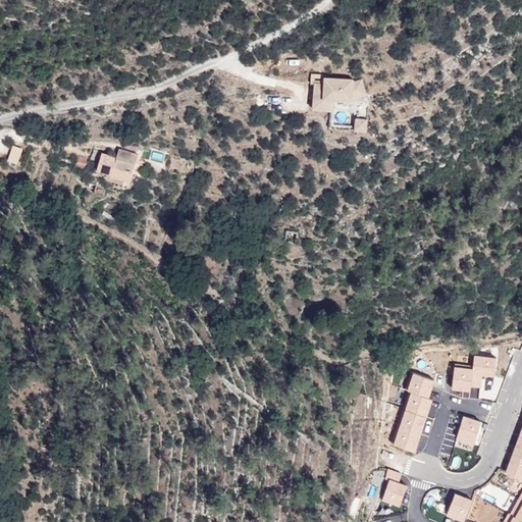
[(325,74),(311,73),(311,84),(315,84),(324,85),(325,81),(340,81),(340,79),(325,77),(325,74)]
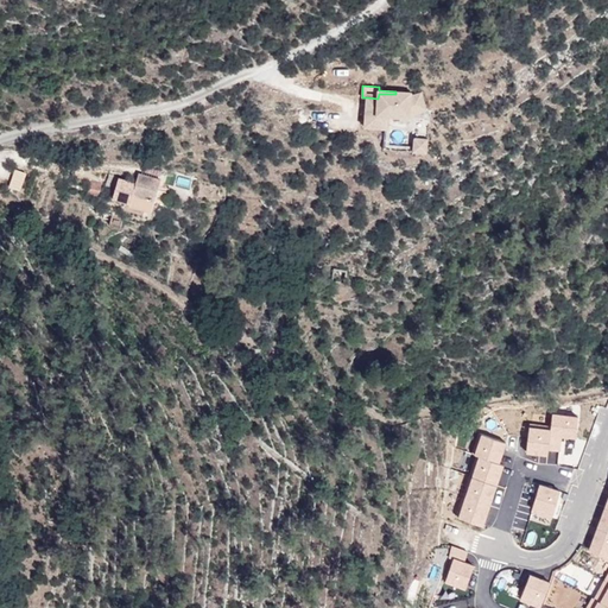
[(378,99),(367,97),(366,114),(378,115),(377,118),(390,119),(390,115),(410,116),(411,116),(411,115),(426,109),(422,93),(412,95),(412,92),(396,92),(396,94),(379,94),(378,99)]
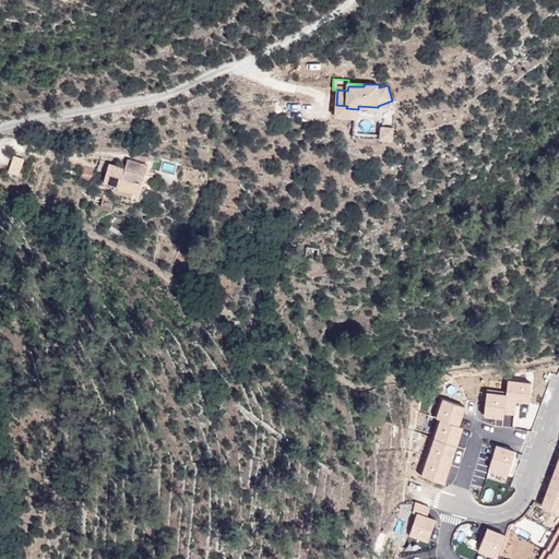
[(347,106),(336,105),(335,117),(379,119),(380,108),(378,107),(377,107),(377,116),(358,115),(358,109),(346,108),(347,106)]
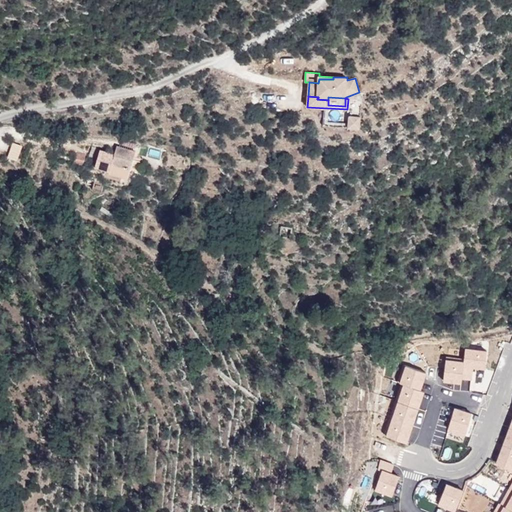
[(360,116),(349,115),(348,127),(359,128),(360,116)]
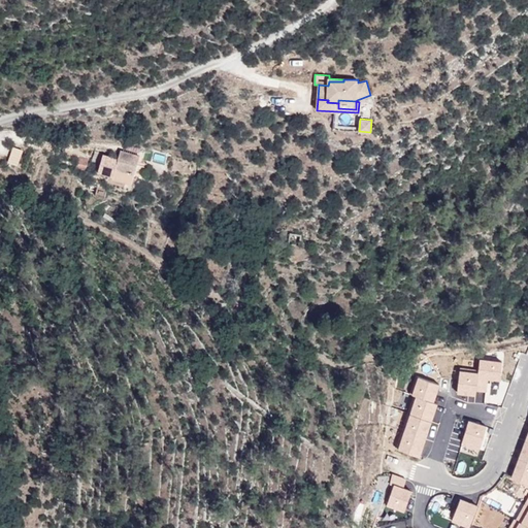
[(18,167),(23,151),(12,147),(7,164),(18,167)]
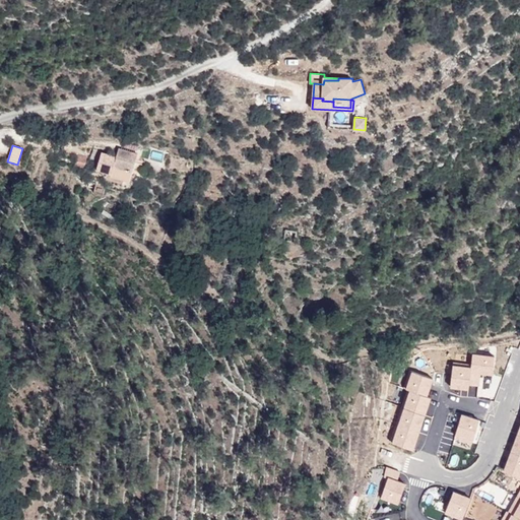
[(138,154),(119,148),(111,176),(130,181),(138,154)]
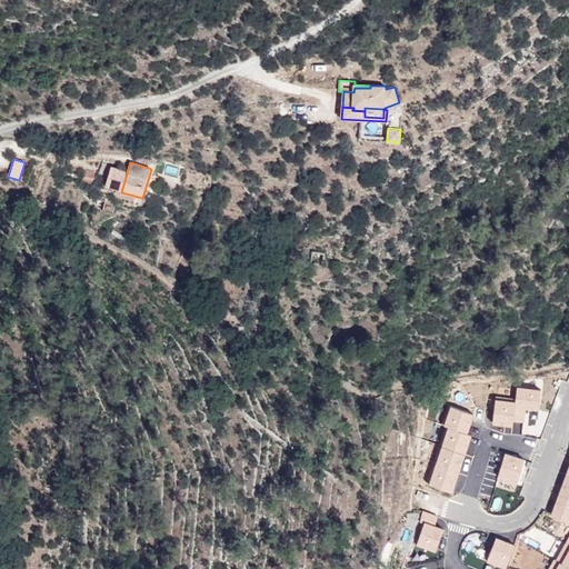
[(96,172),(85,170),(82,181),(92,183),(96,172)]
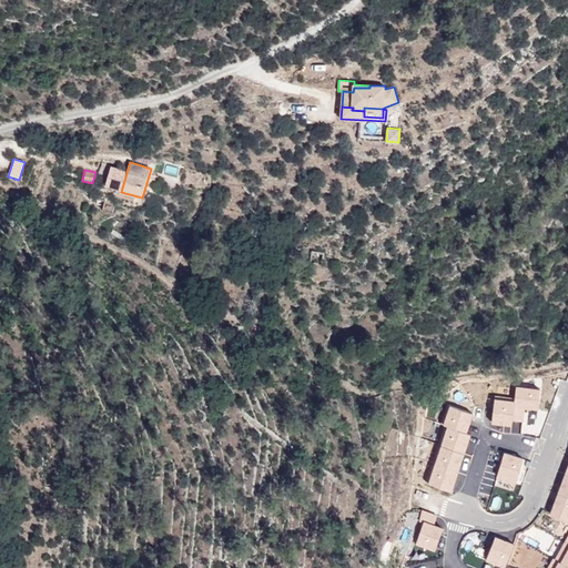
[(193,181),(194,173),(185,172),(183,180),(193,181)]
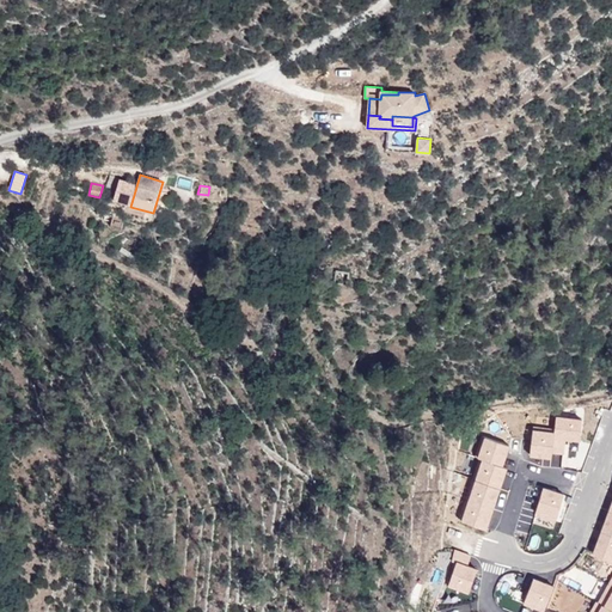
[(473,509),(475,487),(461,487),(461,509),(473,509)]
